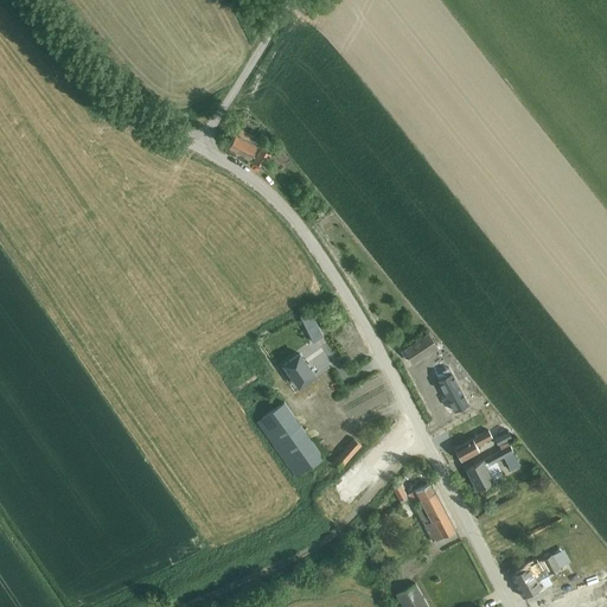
[(257,146),(259,145),(250,140),(253,136),(238,129),(229,148),(250,160),(253,157),(256,159),(254,163),(263,167),(272,154),(257,146)]
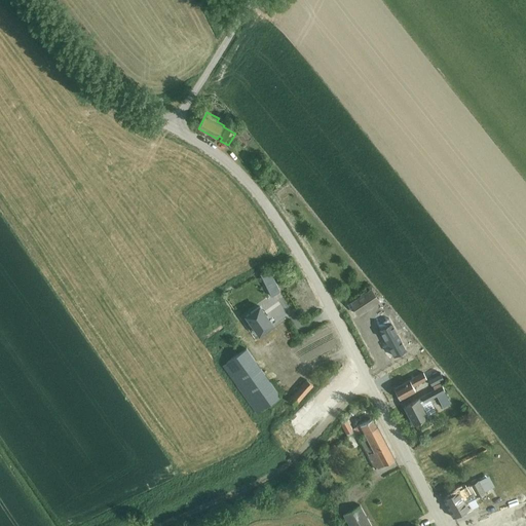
[(261,274),(273,299),(280,295),(269,270),(261,274)]
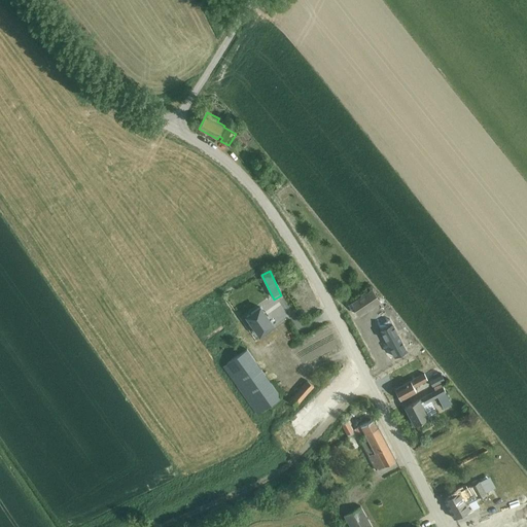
[(374,286),(351,300),(360,316),(384,303),(374,286)]
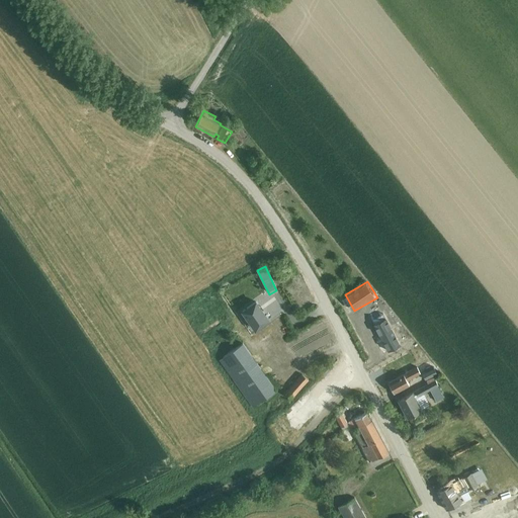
[(349,312),(353,309),(345,298),(341,303),(349,312)]
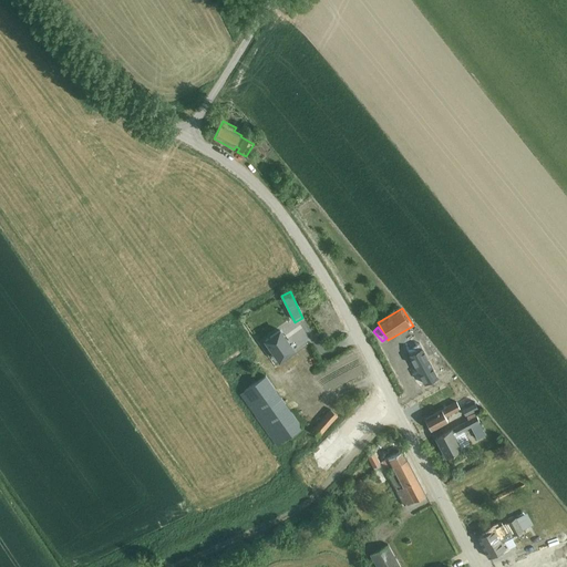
[(279,330),(264,341),(278,361),(294,351),(279,330)]
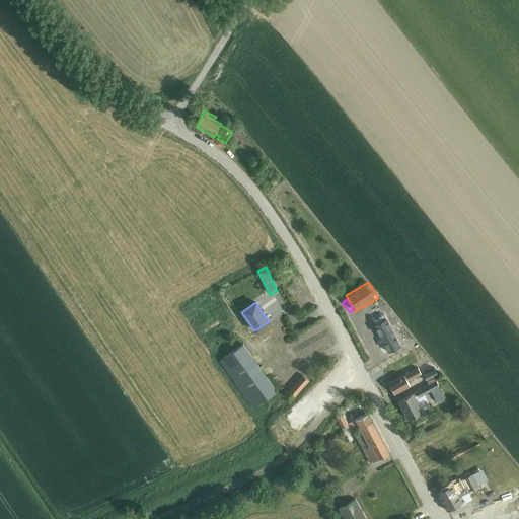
[(388,322),(377,329),(392,352),(403,345),(388,322)]
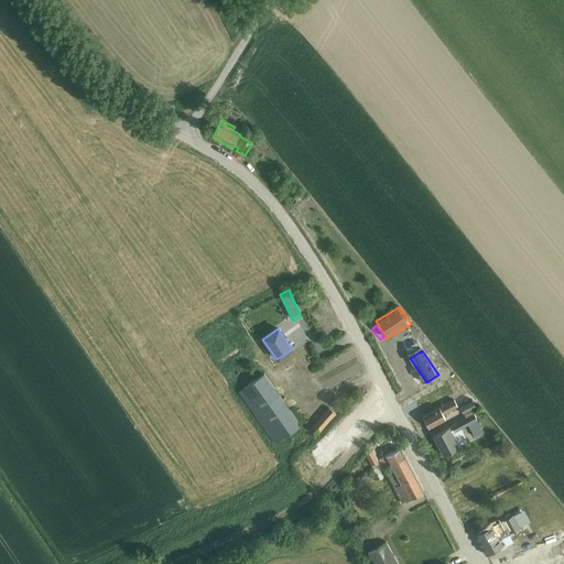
[(300,426),(280,397),(263,375),(238,392),(253,415),(274,444),(300,426)]
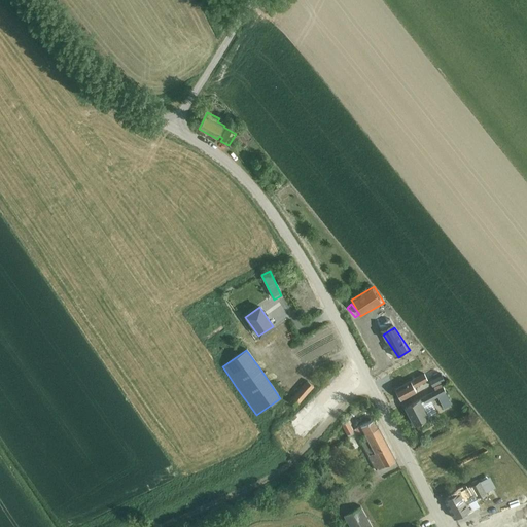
[(436,372),(432,374),(434,378),(429,381),(432,386),(444,380),(441,375),(438,376),(436,372)]
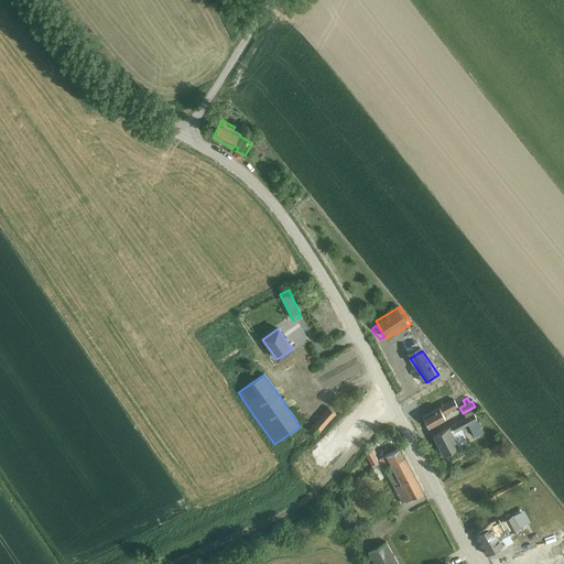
[(443,414),(458,407),(455,401),(430,414),(424,404),(419,408),(424,418),(423,419),(430,429),(446,420),(443,414)]
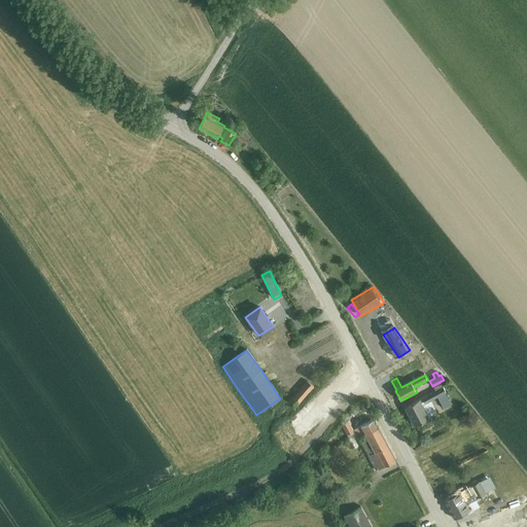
[(296,407),(314,388),(308,382),(290,401),(296,407)]
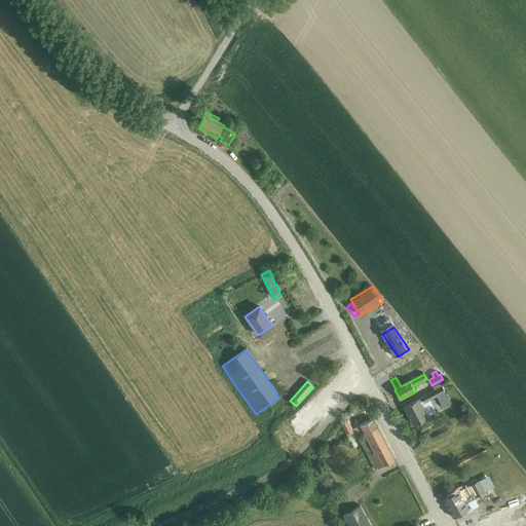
[(450,404),(444,392),(445,391),(442,386),(404,407),(413,425),(427,417),(427,416),(436,411),(429,400),(436,397),(442,408),(450,404)]
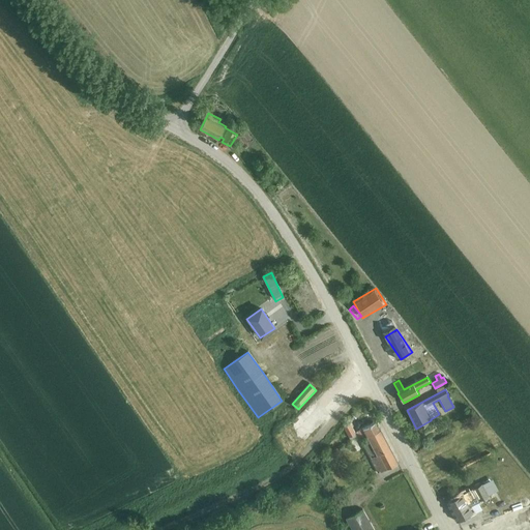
[(350,424),(344,428),(349,438),(350,440),(356,437),(359,442),(367,437),(380,431),(376,422),(356,433),(355,434),(350,424)]
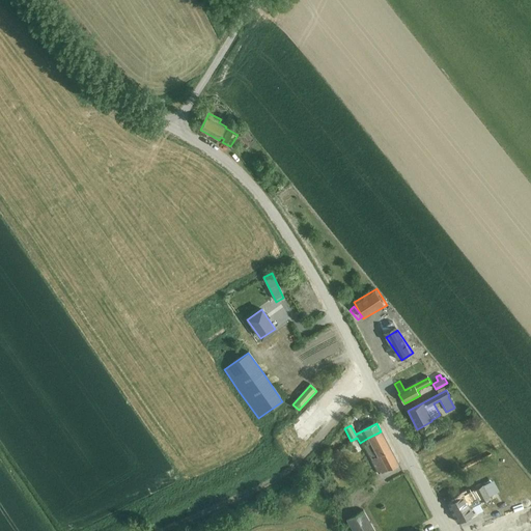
[(369,440),(362,444),(379,475),(399,464),(381,431),(368,438),(369,440)]
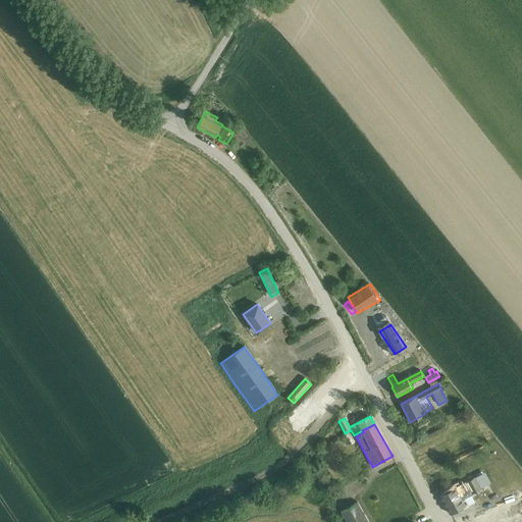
[(461,499),(474,491),(480,488),(474,477),(465,482),(440,496),(450,514),(465,506),(461,499)]
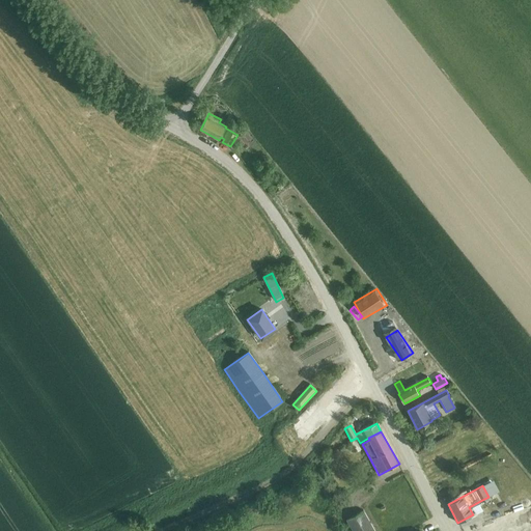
[(352,530),(374,530),(363,510),(346,520),(352,530)]
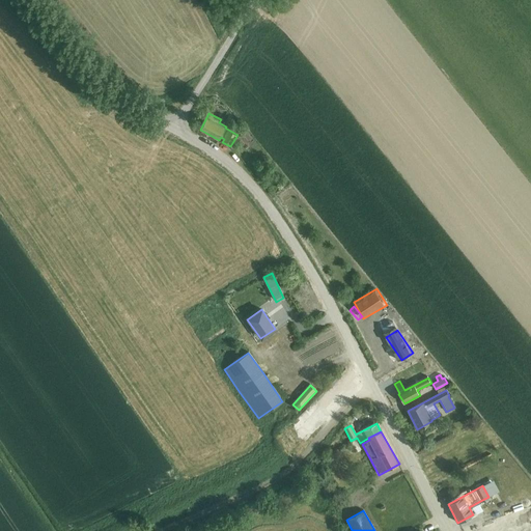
[(513,519),(492,524),(494,530),(495,530),(505,528),(506,530),(508,530),(516,529),(513,519)]
